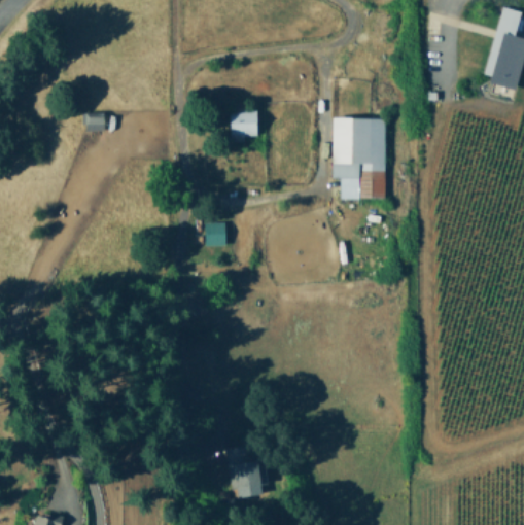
[(521,11),(502,7),(485,82),(518,91),(523,65),(523,37),(515,36),(521,11)]
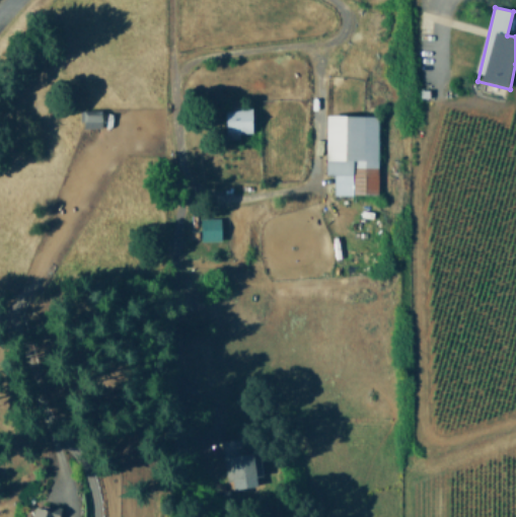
[(241,134),(253,134),(252,109),(226,111),(227,140),(241,139),(241,134)]
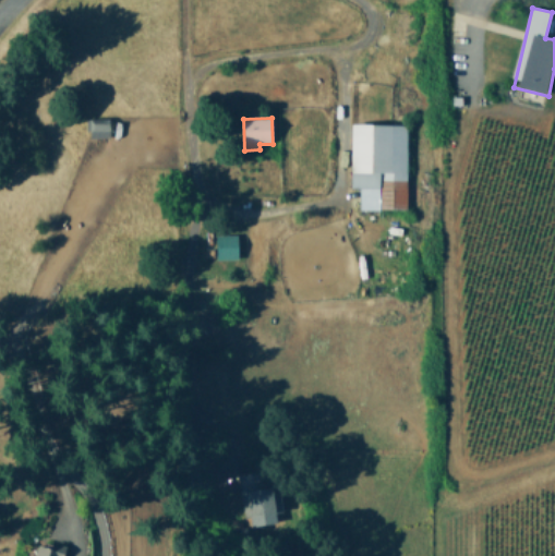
[(89,139),(110,139),(110,119),(88,119),(89,139)]
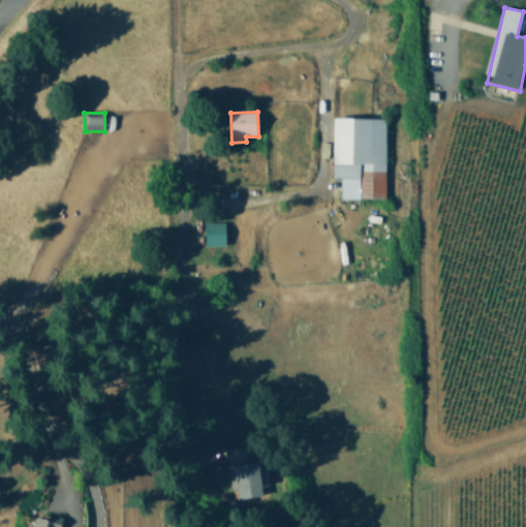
[(388,119),(334,119),(334,179),(342,179),(342,199),(389,199),(388,119)]
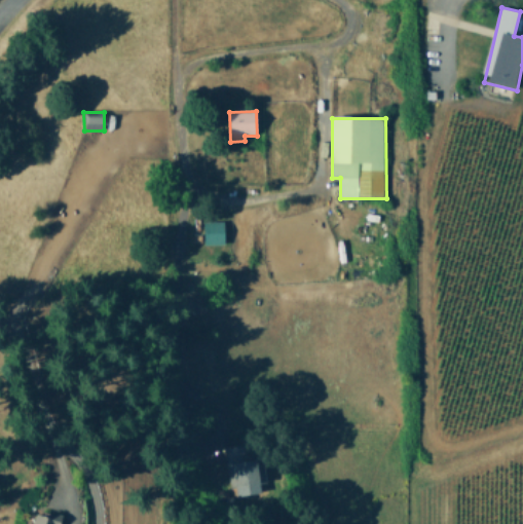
[(206,222),(207,246),(227,246),(226,222),(206,222)]
